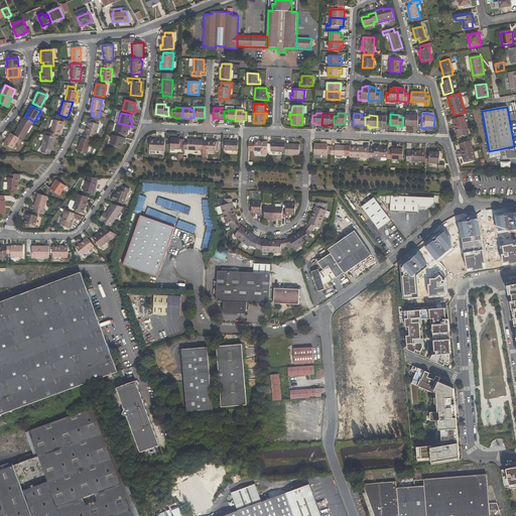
[(418,128),(418,118),(415,117),(415,116),(406,115),(405,126),(411,126),(414,126),(414,127),(418,128)]
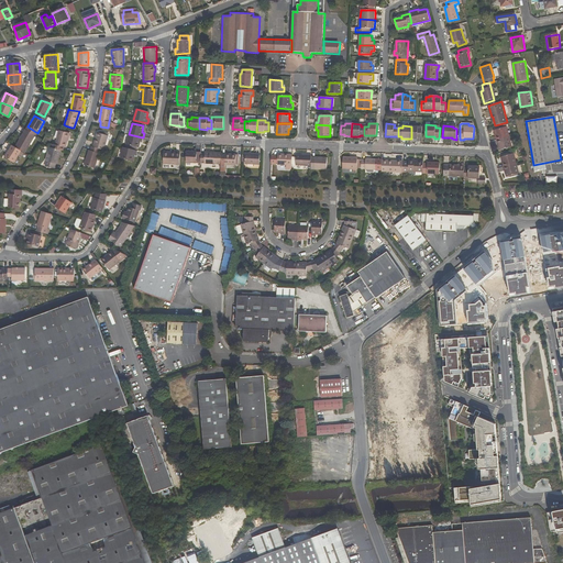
[(422,138),(422,129),(418,129),(418,127),(411,127),(411,129),(411,139),(418,139),(418,138),(422,138)]
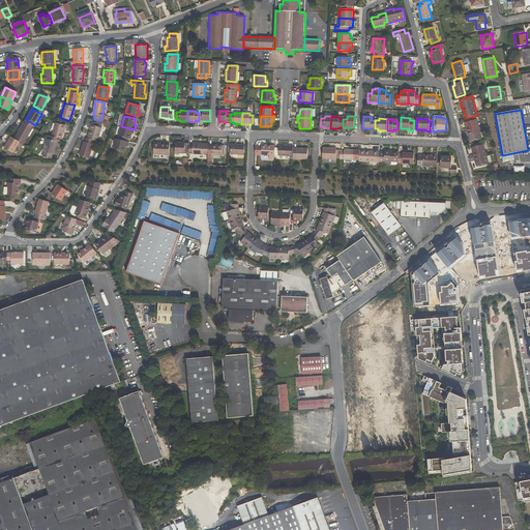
[(468,133),(479,128),(477,119),(465,122),(468,133)]
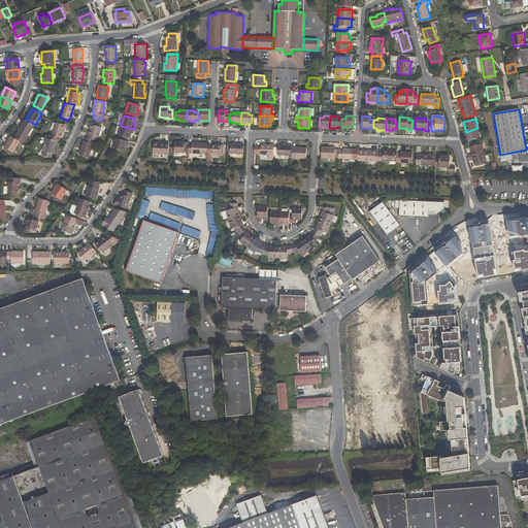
[(24,143),(33,127),(24,122),(14,138),(24,143)]
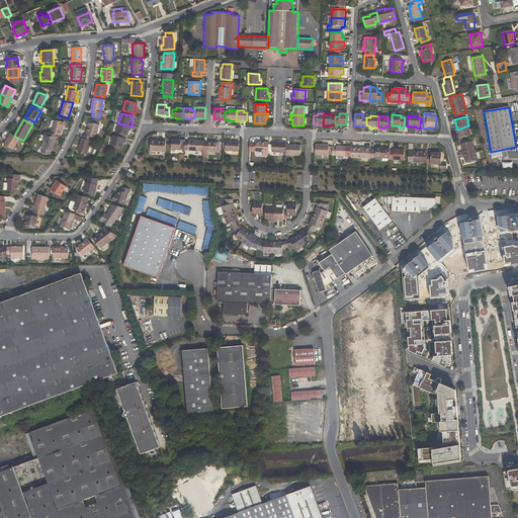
[(47,133),(46,136),(48,137),(56,139),(58,139),(59,136),(60,136),(64,122),(54,119),(50,134),(47,133)]
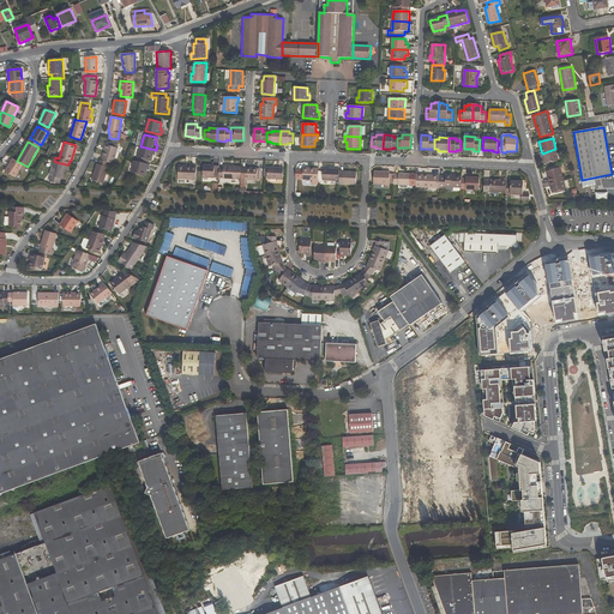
[(106,145),(101,161),(109,163),(113,164),(118,149),(106,145)]
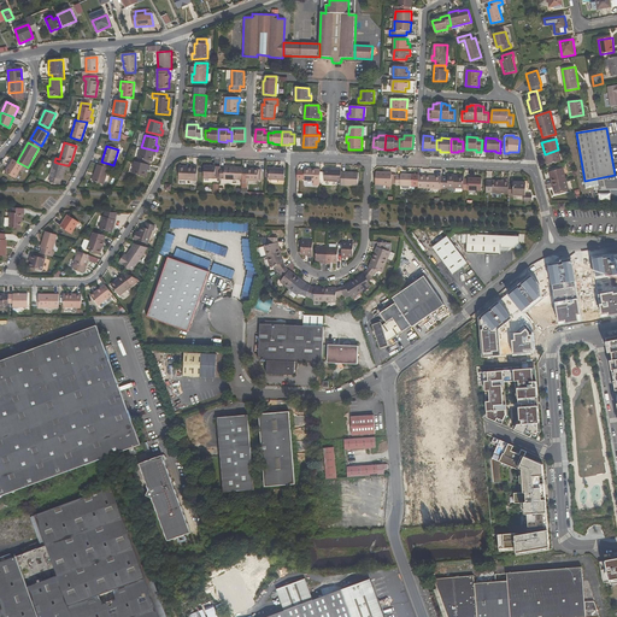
[(157,151),(141,147),(139,158),(151,162),(153,154),(156,156),(157,151)]
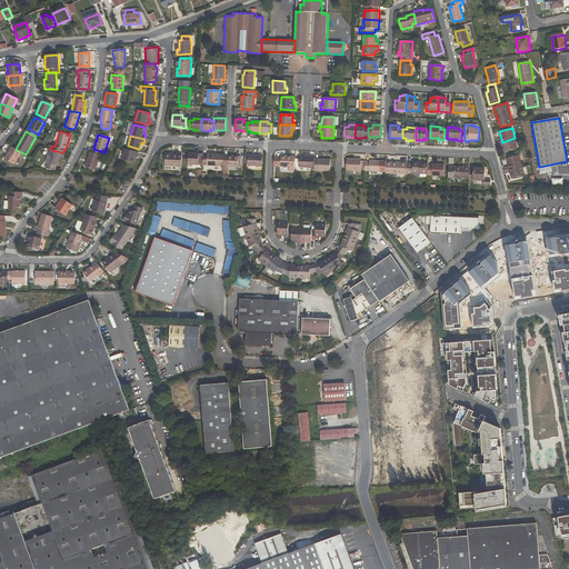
[(505,151),(518,148),(515,138),(502,142),(505,151)]
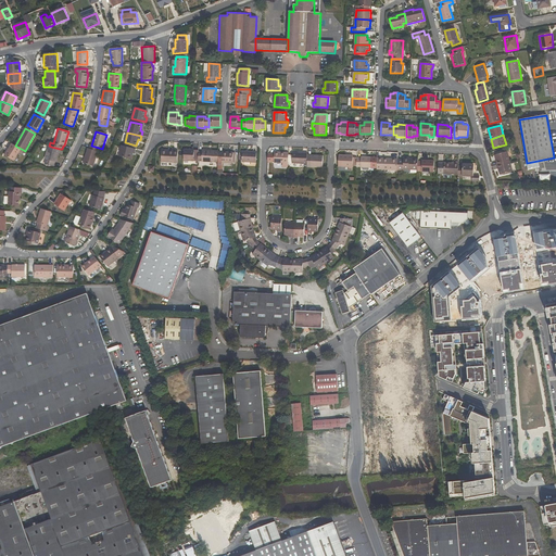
[(13,162),(21,150),(11,143),(4,155),(13,162)]
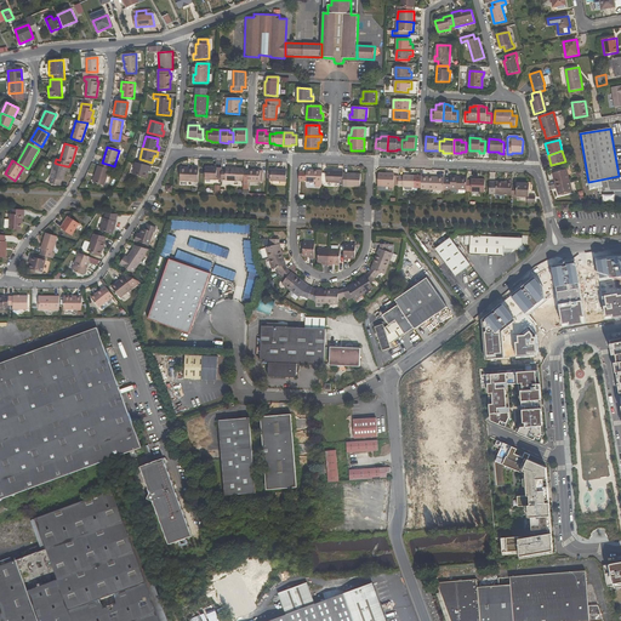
[(104,186),(110,165),(102,163),(101,163),(100,166),(98,166),(92,182),(104,186)]
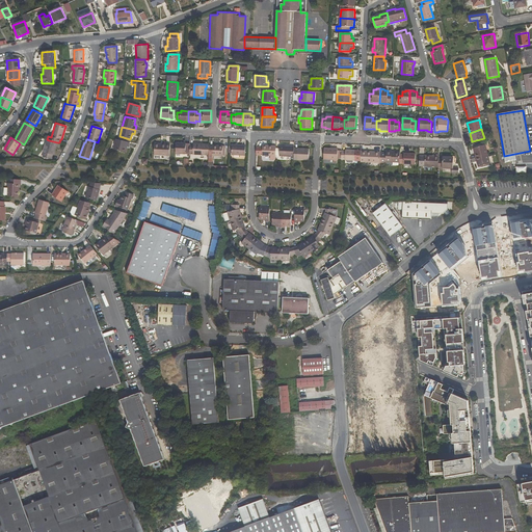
[(129,147),(130,142),(116,139),(114,150),(125,153),(127,147),(129,147)]
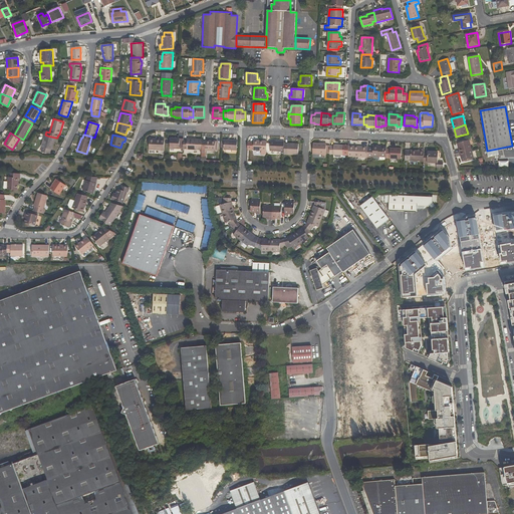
[(54,141),(55,138),(47,136),(46,139),(44,139),(41,150),(50,152),(52,146),(53,141),(54,141)]
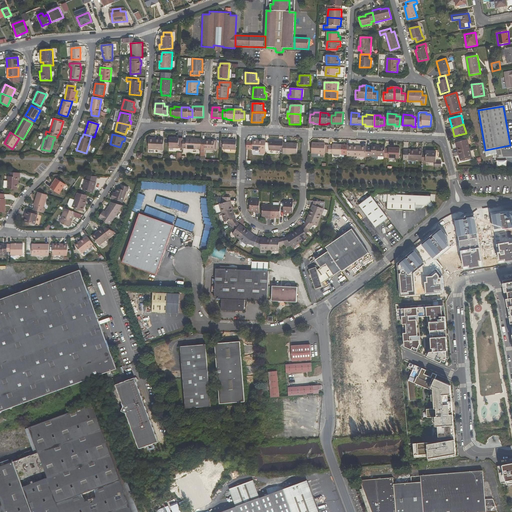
[(169,148),(178,149),(179,138),(170,137),(169,148)]
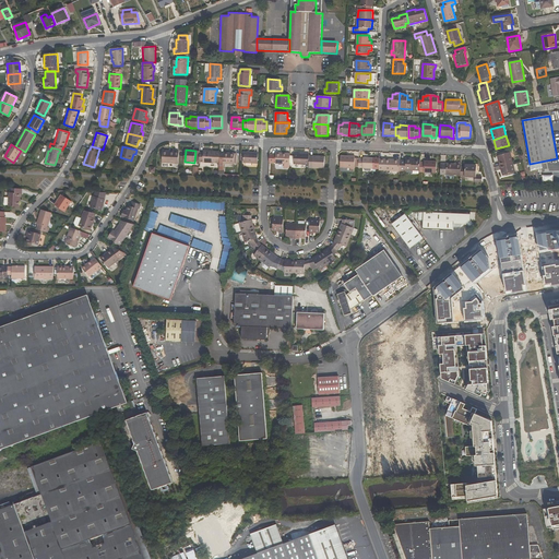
[(169,153),(163,152),(163,163),(178,164),(179,153),(175,153),(175,152),(169,151),(169,153)]
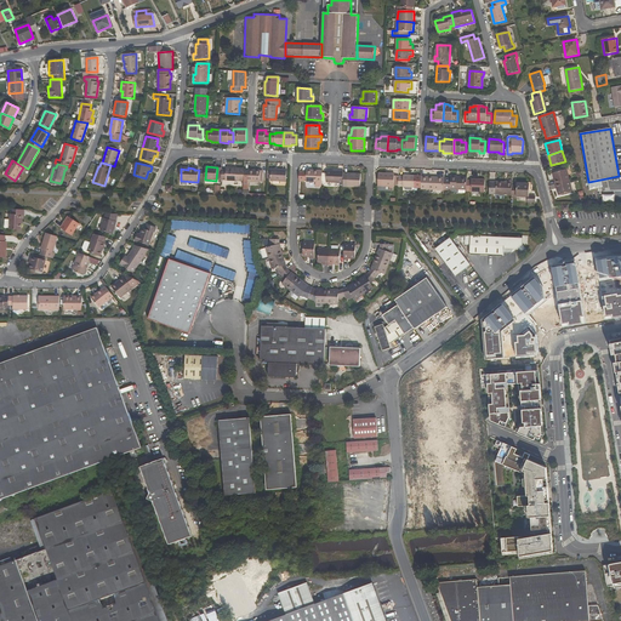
[(244,169),(227,167),(227,170),(222,170),(221,181),(244,181),(244,170),(244,169)]
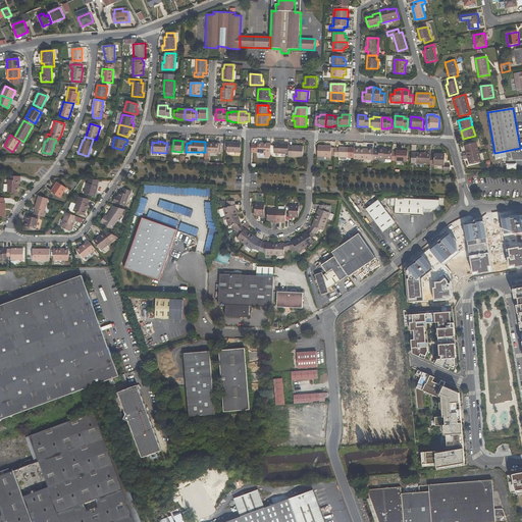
[(209,143),(209,144),(205,143),(205,152),(209,153),(218,153),(219,143),(209,143)]
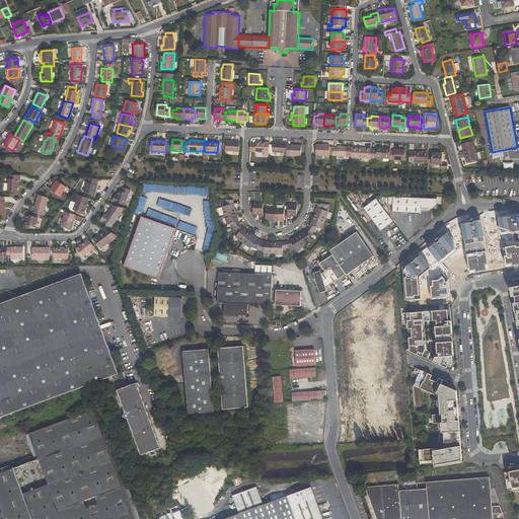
[(226,142),(226,151),(239,152),(240,142),(226,142)]
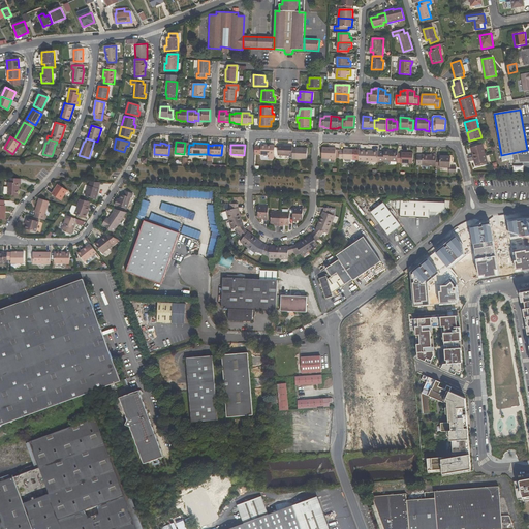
[(274,159),(275,147),(271,147),(271,145),(261,145),(261,155),(270,155),(270,159),(274,159)]
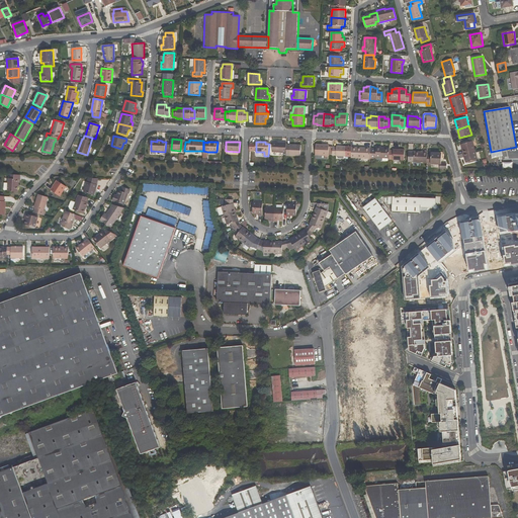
[(463,154),(476,150),(472,142),(461,145),(463,154)]
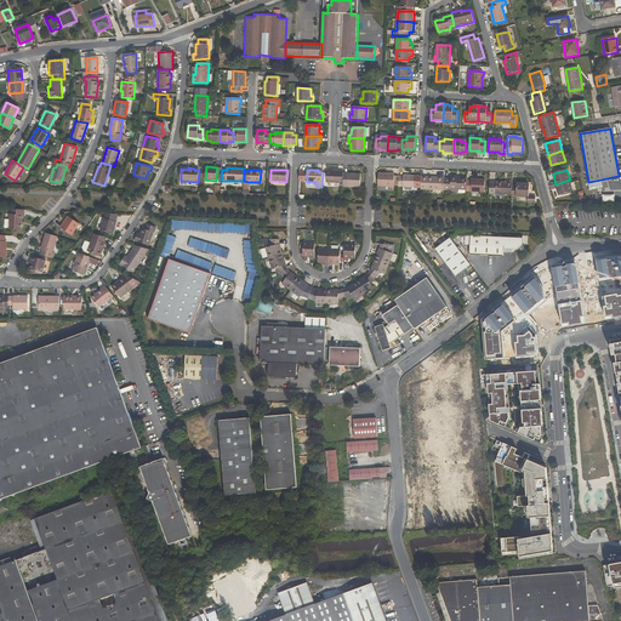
[(340,171),(328,171),(326,182),(343,183),(343,174),(340,174),(340,171)]
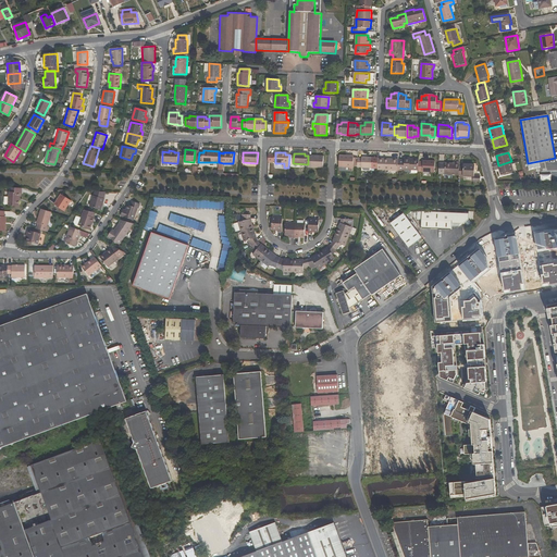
[(308,168),(311,168),(323,169),(323,156),(308,156),(308,164),(308,168)]
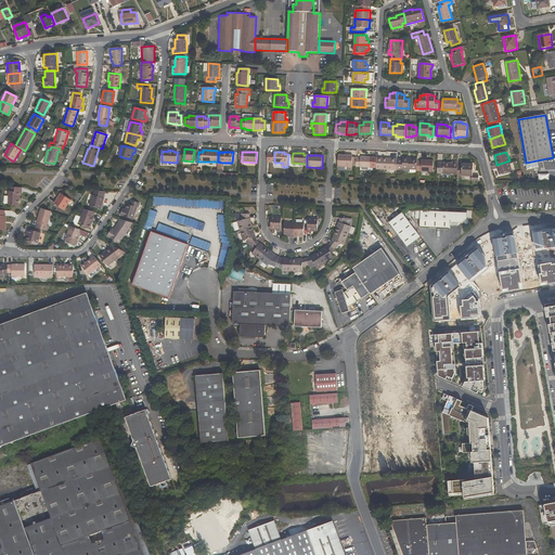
[(344,155),(338,155),(338,167),(351,167),(352,166),(352,157),(352,155),(348,155),(348,156),(344,156),(344,155)]
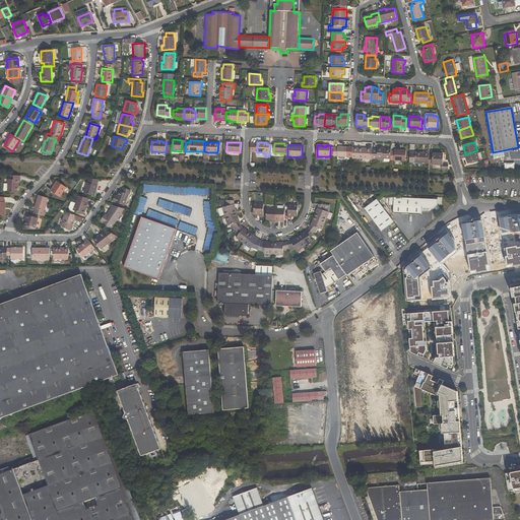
[(337,156),(347,157),(352,157),(352,148),(352,147),(347,147),(337,146),(337,147),(334,147),(333,155),(333,156),(337,156)]
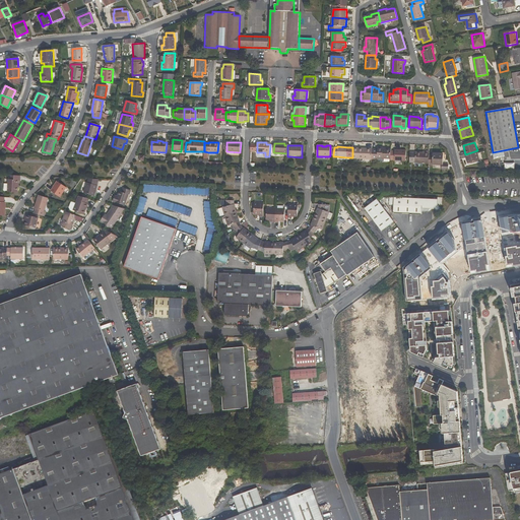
[(378,147),(378,149),(372,149),(372,159),(378,159),(378,158),(391,159),(391,151),(391,149),(383,148),(383,147),(378,147)]
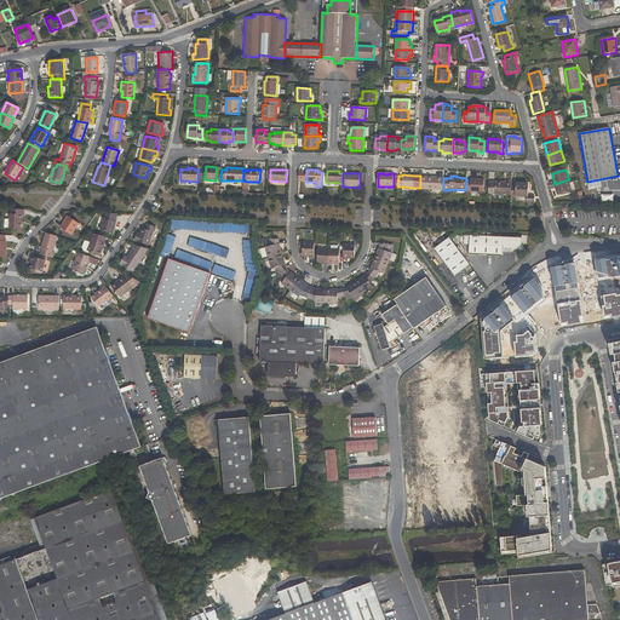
[(420,177),(420,189),(443,190),(443,178),(420,177)]
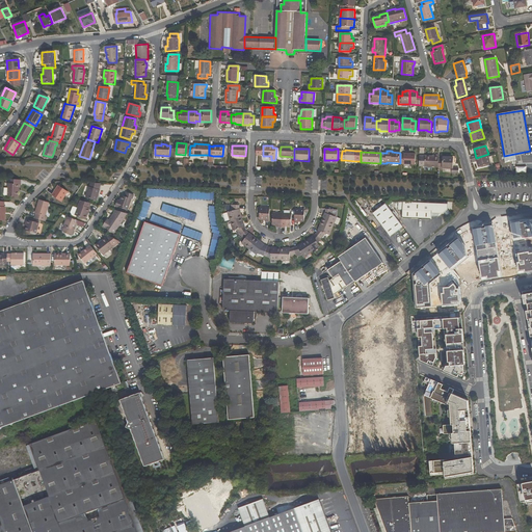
[(404,154),(404,155),(400,155),(400,163),(400,164),(416,164),(416,154),(404,154)]
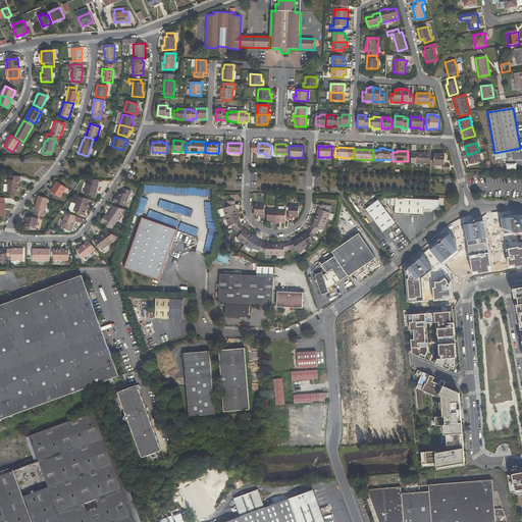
[(479,151),(467,155),(470,164),(481,161),(479,151)]
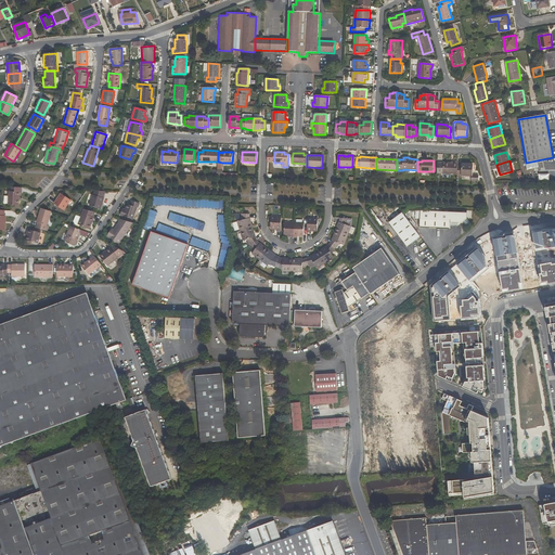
[(457,166),(457,162),(453,162),(453,163),(438,162),(437,173),(457,175),(457,166)]
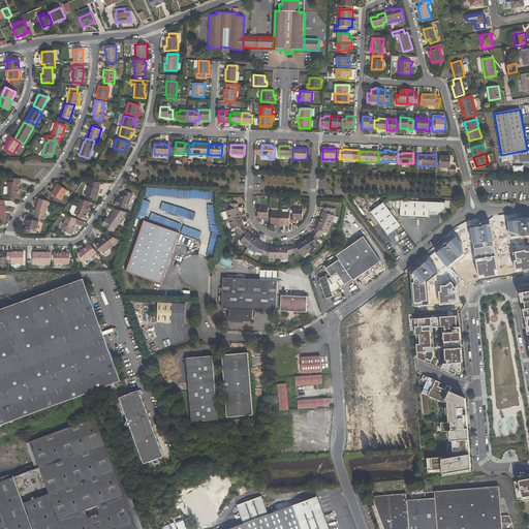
[(436,167),(450,168),(452,157),(440,156),(440,158),(436,158),(436,166),(436,167)]
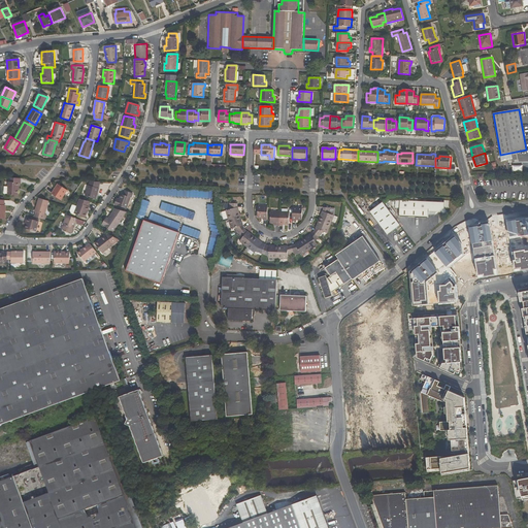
[(21,184),(21,178),(10,178),(10,183),(8,183),(8,195),(18,196),(19,184),(21,184)]
